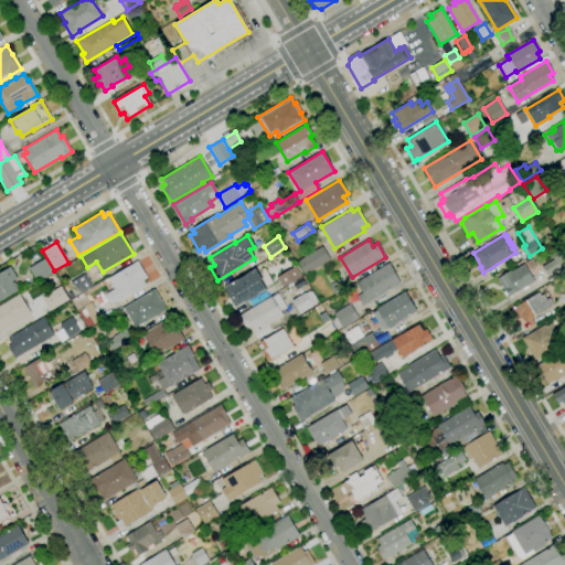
[(305,276),(297,262),(321,247),(330,260),(305,276)]
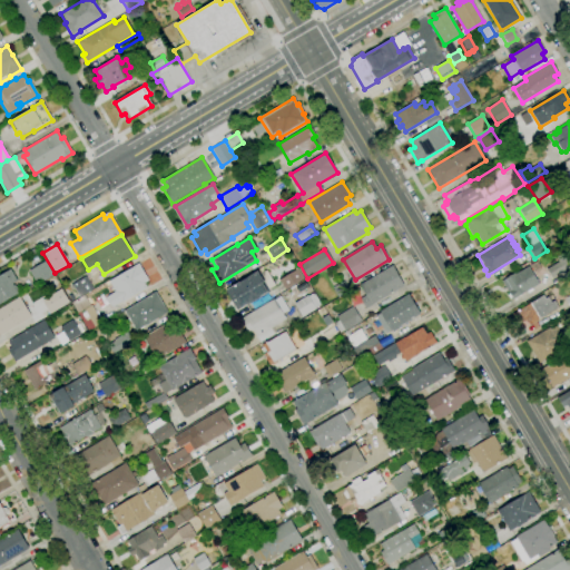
[(569,267),(552,278),(547,269),(559,262),(556,258),(563,253),(569,263),(569,267)]
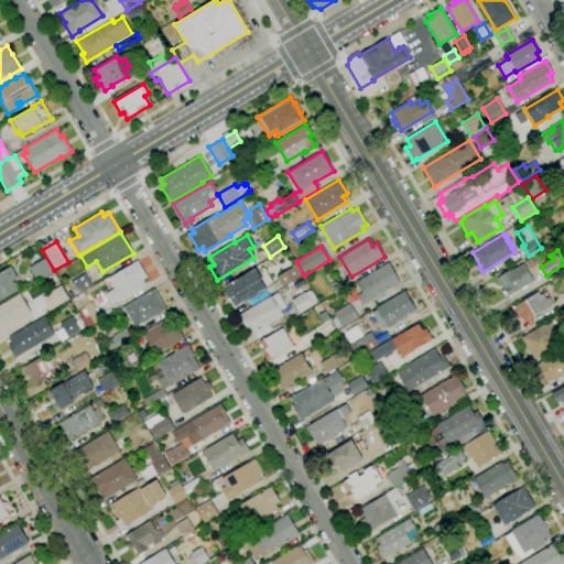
[(36,281),(29,268),(44,258),(52,271),(36,281)]
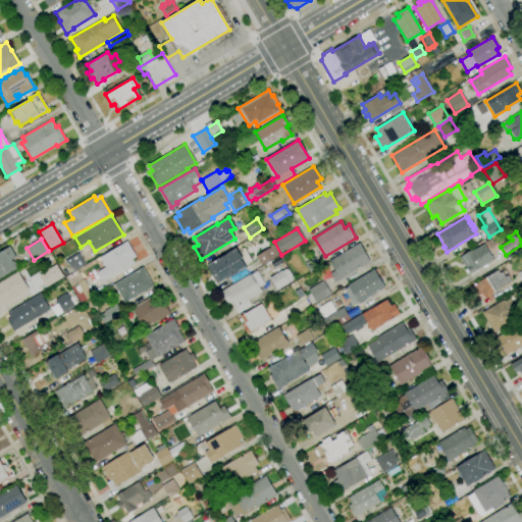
[(489,250),(485,243),(491,239),(496,247),(489,250)]
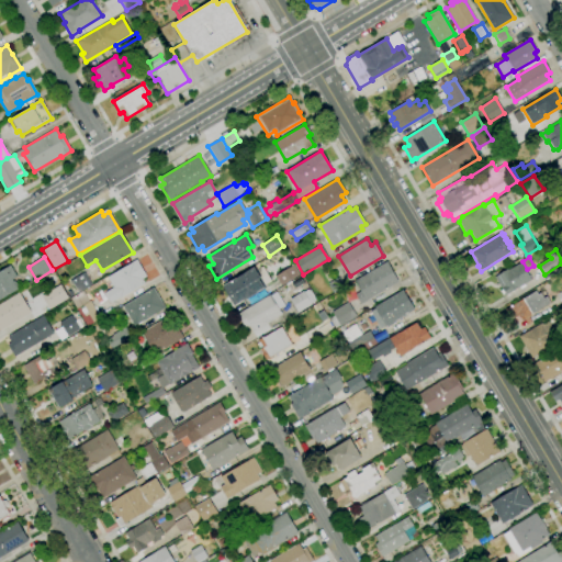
[(110,303),(104,294),(105,293),(105,292),(113,288),(107,278),(137,260),(146,277),(142,279),(144,284),(121,298),(120,298),(111,302),(110,303)]
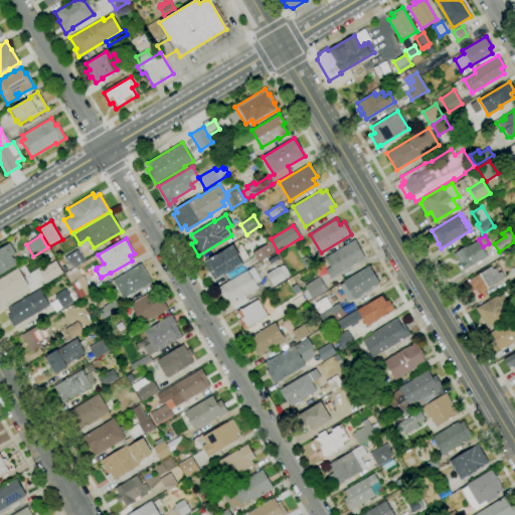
[(330,279),(325,271),(330,267),(325,258),(354,240),(364,259),(330,279)]
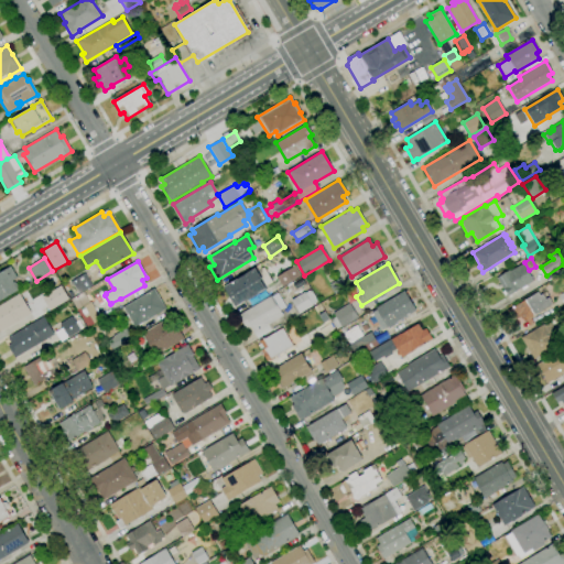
[(507,296),(496,279),(500,275),(508,270),(509,272),(523,263),(533,281),(525,285),(527,288),(522,290),(521,288),(507,296)]
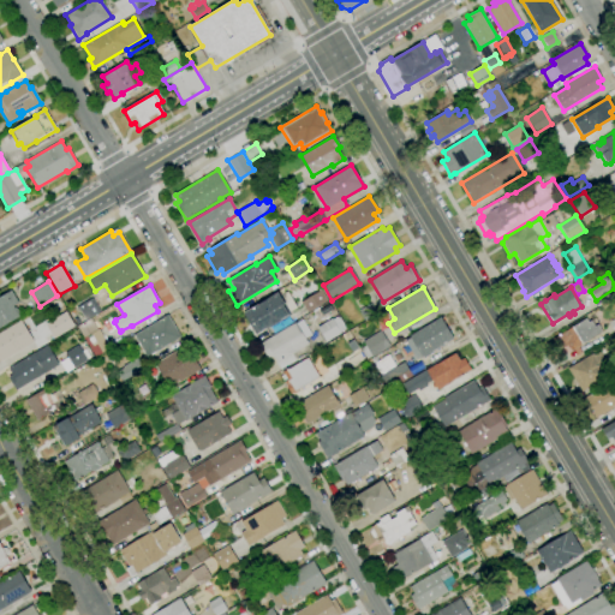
[(308,312),(300,302),(322,290),(328,300),(308,312)]
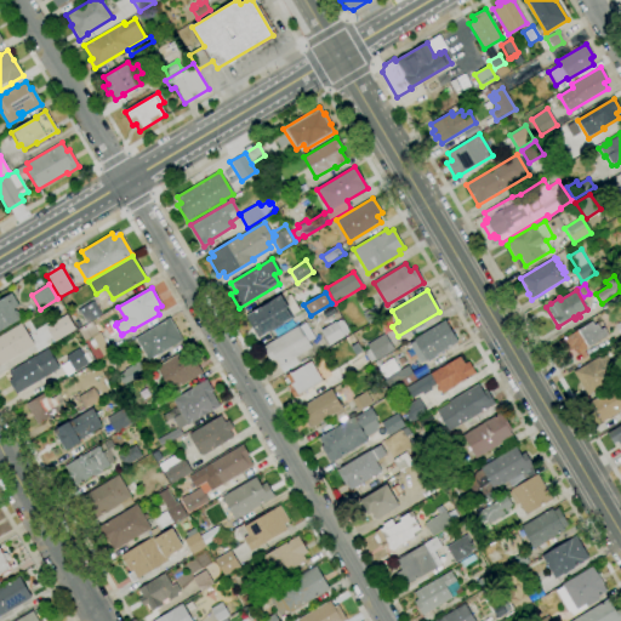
[(0,298),(11,294),(18,306),(13,309),(20,319),(0,330),(0,298)]
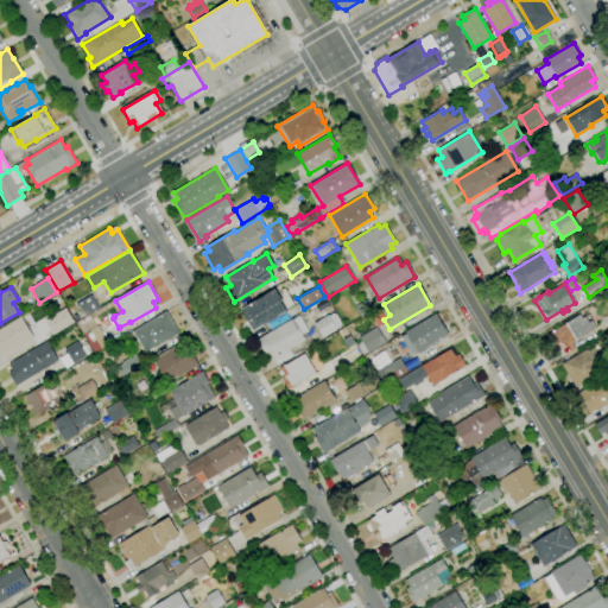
[(252,333),(245,321),(249,318),(242,308),(276,287),(289,310),(252,333)]
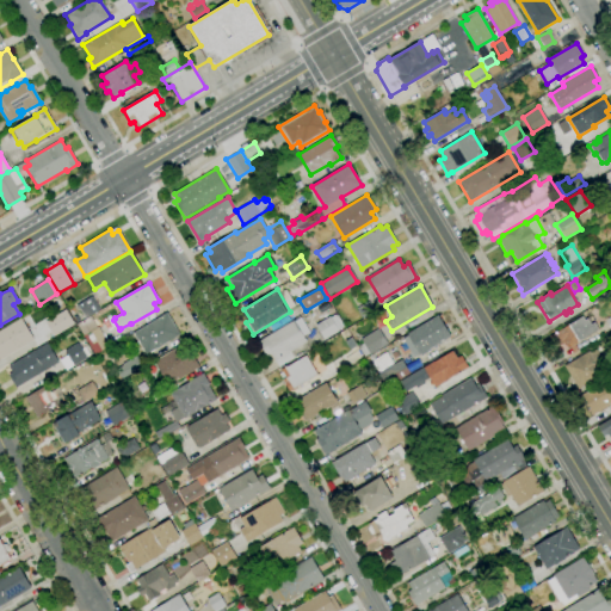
[(85,318),(82,313),(81,313),(80,310),(79,308),(78,309),(75,306),(92,296),(99,309),(85,318)]
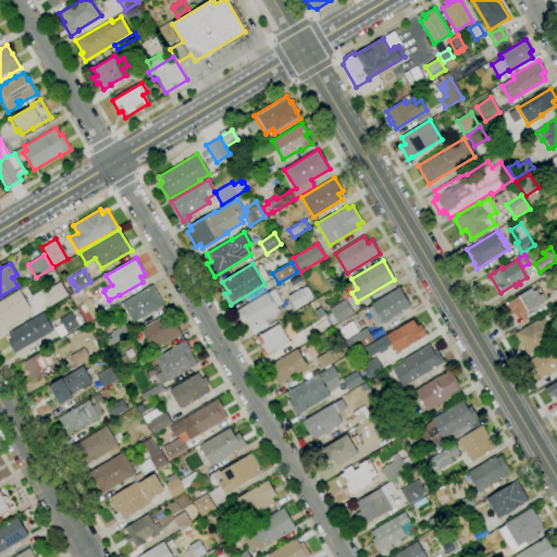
[(330,291),(324,282),(336,275),(342,284),(330,291)]
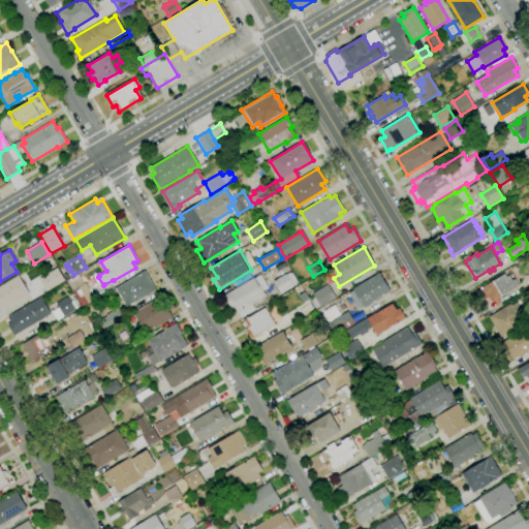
[(45,290),(39,279),(57,268),(64,280),(45,290)]
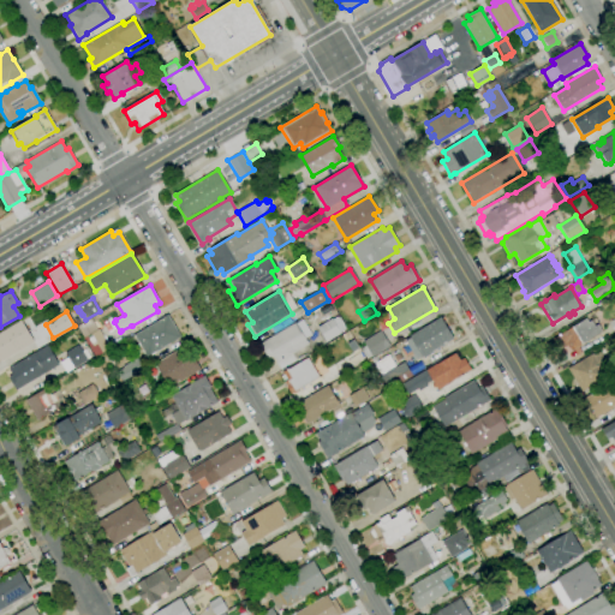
[(148,357),(135,335),(167,315),(180,336),(148,357)]
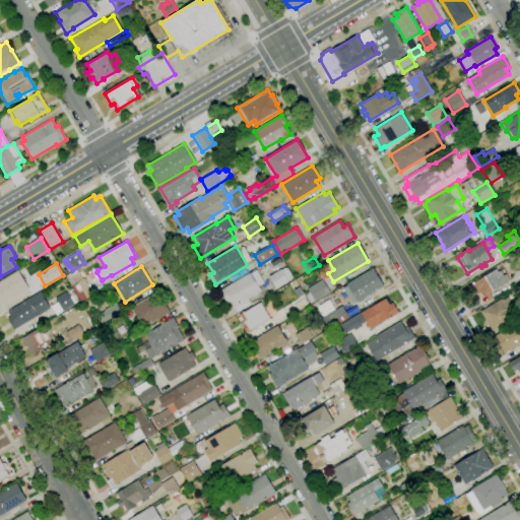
[(275,289),(268,276),(280,269),(280,270),(285,267),(293,277),(287,281),(275,289)]
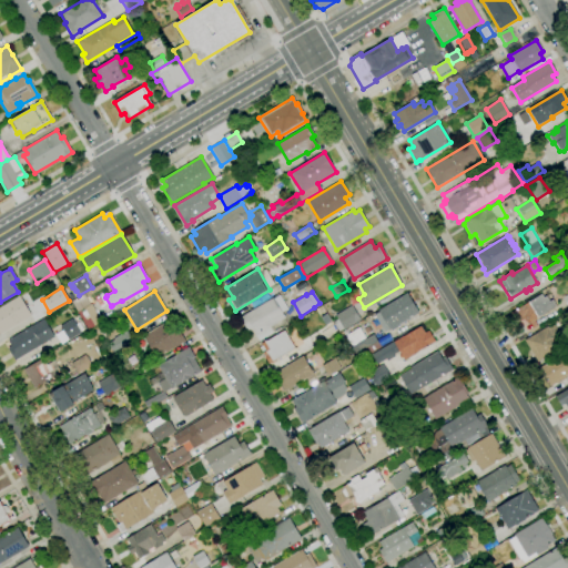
[(392,331),(391,330),(389,331),(378,311),(406,293),(418,313),(399,325),(399,326),(392,331)]
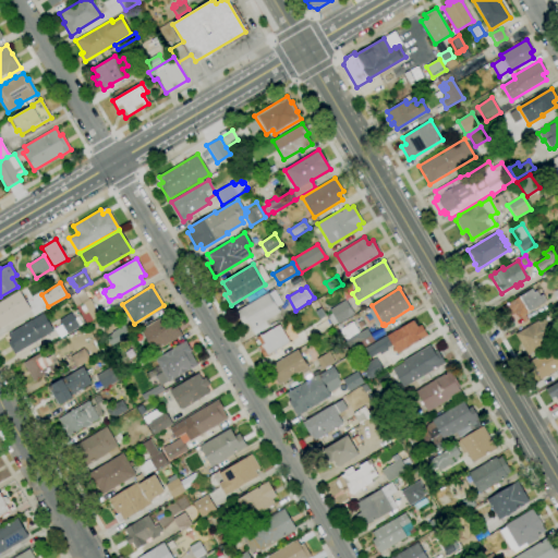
[(87,324),(76,307),(70,296),(82,289),(88,300),(89,299),(100,316),(87,324)]
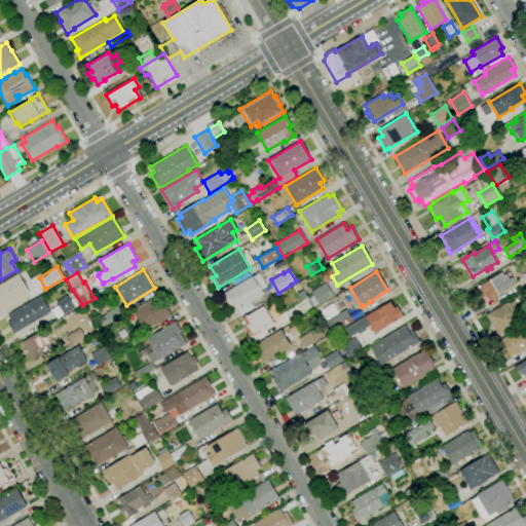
[(236,310),(232,305),(229,307),(222,295),(253,276),(260,272),(267,286),(261,290),(263,294),(236,310)]
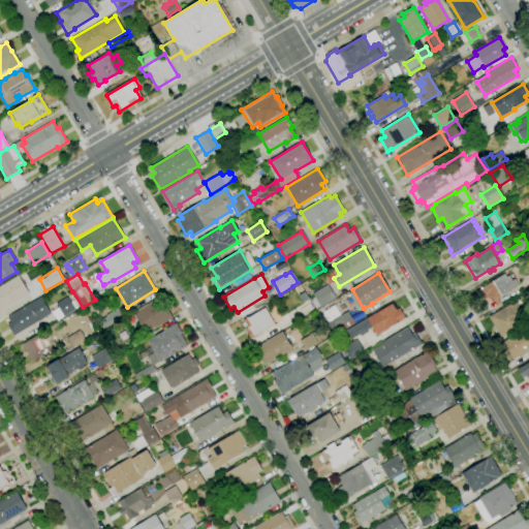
[(496,306),(493,301),(487,305),(484,299),(480,301),(475,292),(504,274),(506,277),(508,276),(511,281),(515,279),(518,285),(497,299),(500,303),(496,306)]
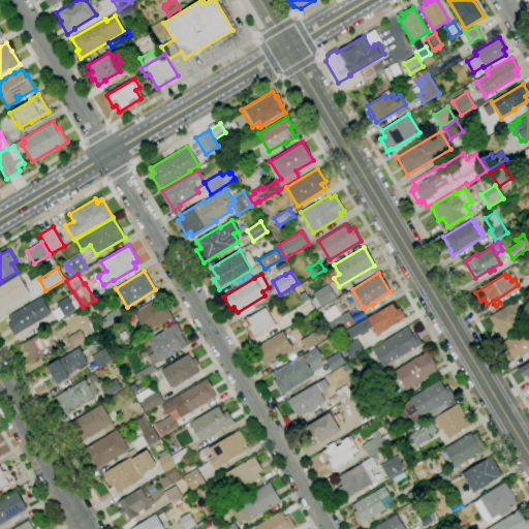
[(0,311),(0,285),(19,275),(30,293),(0,311)]
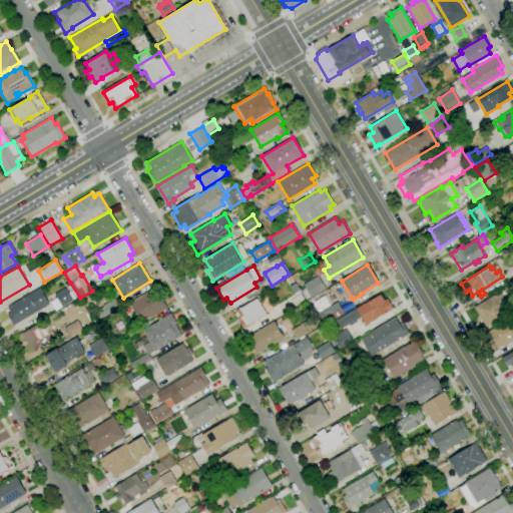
[(306,300),(301,291),(305,289),(303,286),(318,277),(325,289),(311,298),(310,297),(306,300)]
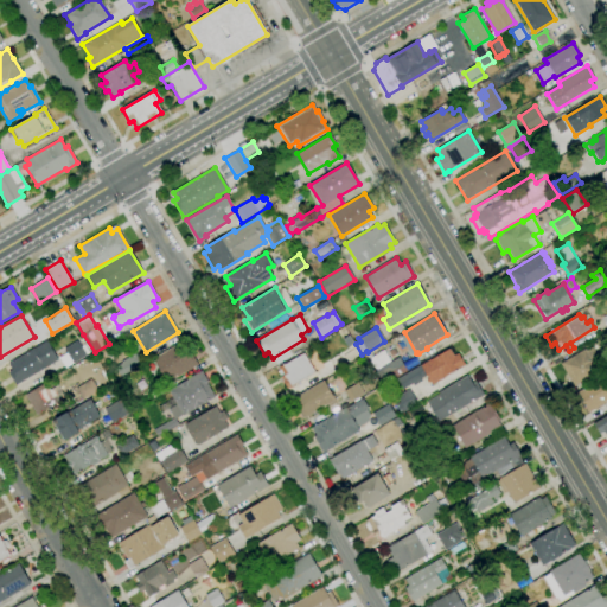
[(65,368),(59,358),(66,353),(64,349),(77,340),(82,346),(84,345),(89,353),(87,355),(87,356),(74,364),(72,363),(65,368)]
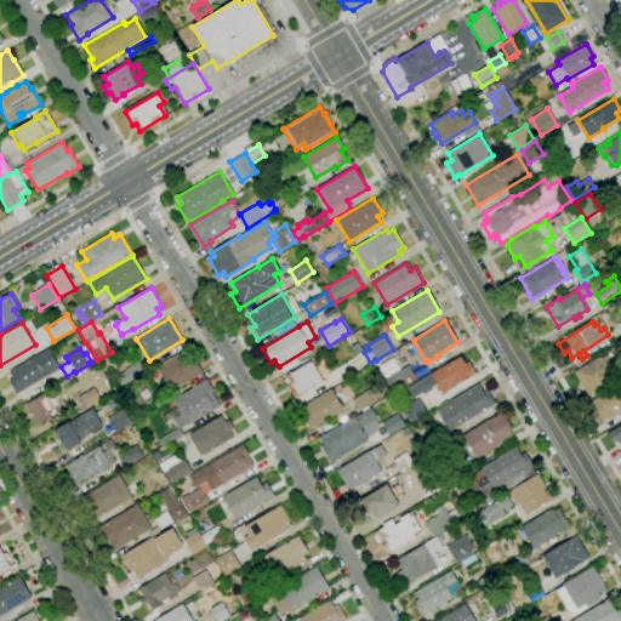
[(16,394),(7,381),(12,379),(9,372),(47,349),(60,369),(16,394)]
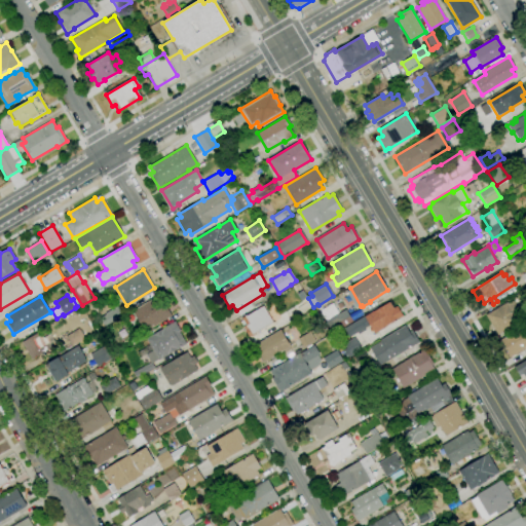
[(145,332),(133,311),(157,296),(163,306),(165,305),(172,315),(145,332)]
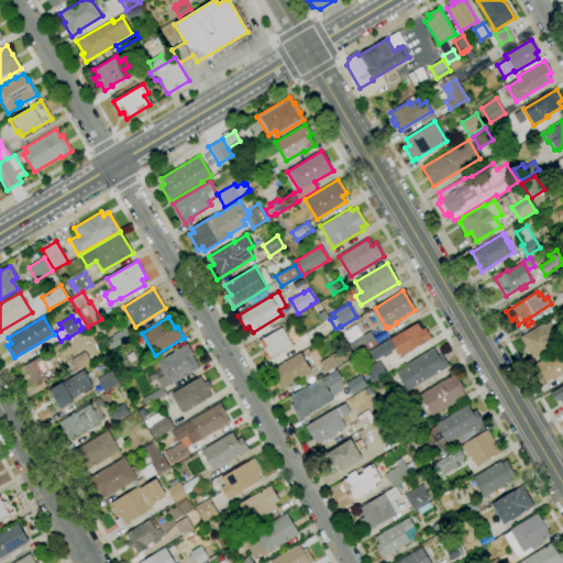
[(532,359),(520,338),(542,323),(543,326),(549,322),(561,341),(532,359)]
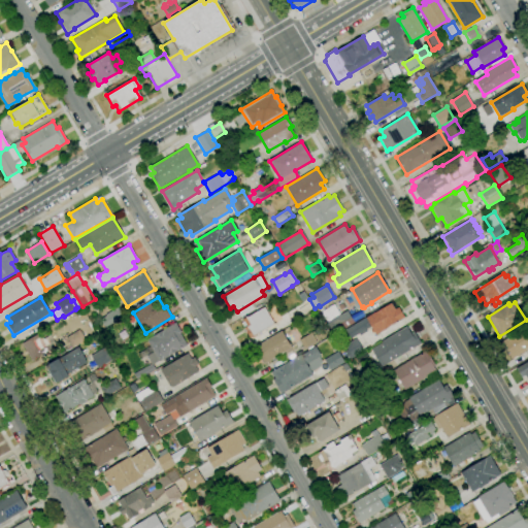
[(359,336),(358,334),(350,339),(344,330),(391,303),(394,310),(398,307),(404,318),(374,335),(370,327),(367,329),(368,331),(359,336)]
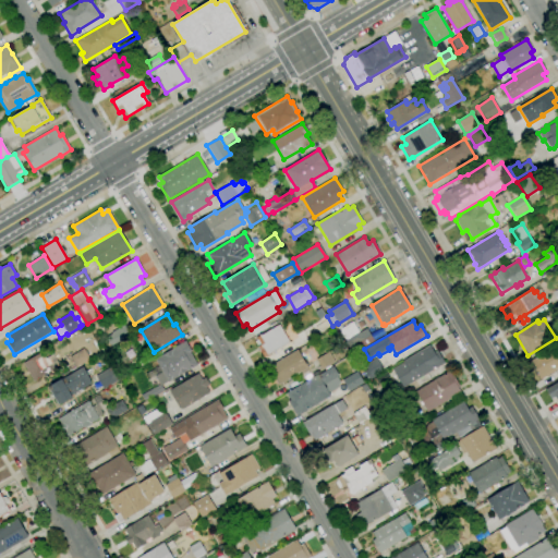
[(346,340),(339,330),(353,322),(359,331),(346,340)]
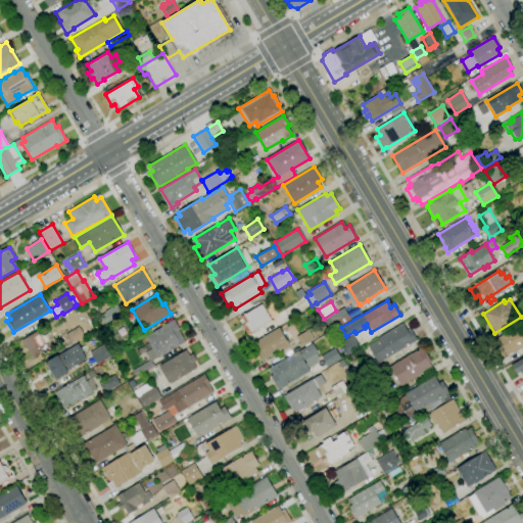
[(103,324),(99,316),(105,313),(104,311),(115,304),(116,306),(117,305),(123,314),(109,322),(109,321),(103,324)]
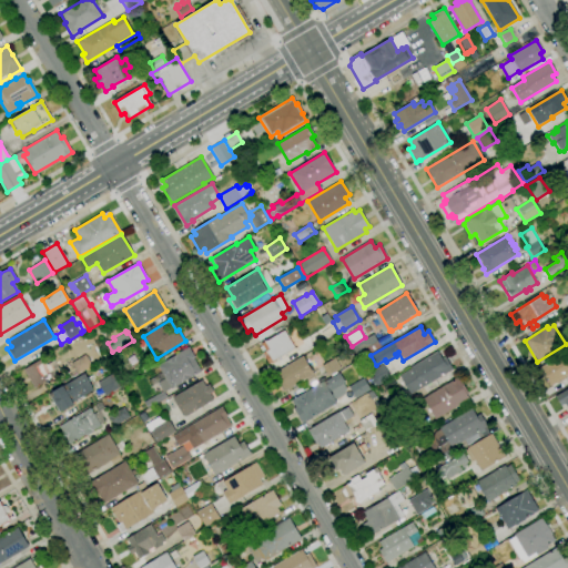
[(269,364),(262,353),(265,352),(261,344),(284,331),(294,348),(269,364)]
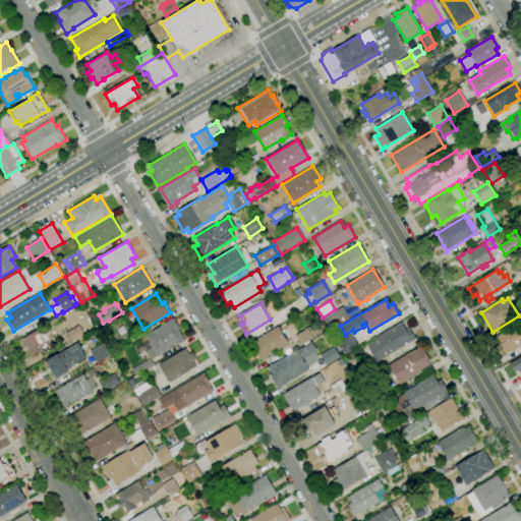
[(329,330),(323,319),(341,307),(348,319),(329,330)]
